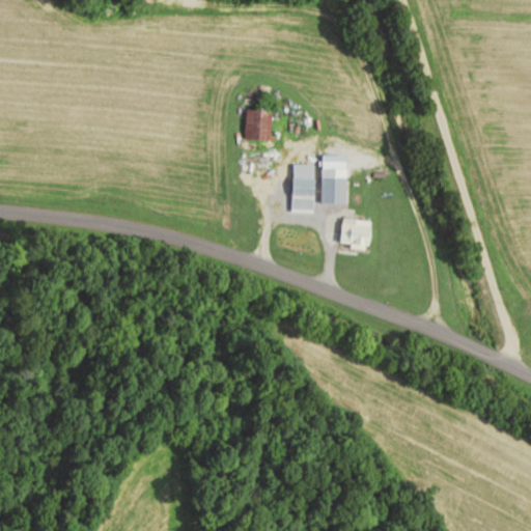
[(271,141),(271,109),(245,109),(245,141),(271,141)]
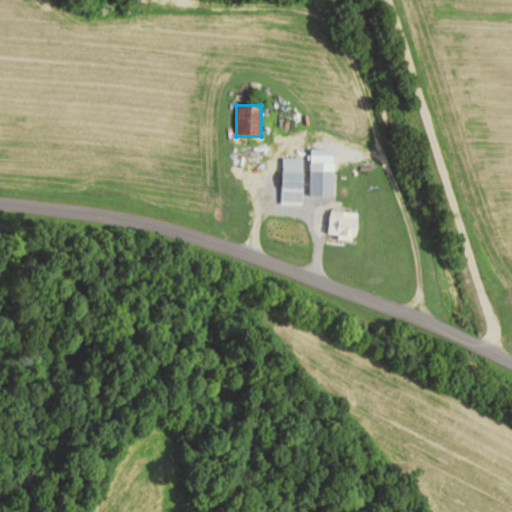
[(333,170),(309,170),(309,197),(333,197),(333,170)]
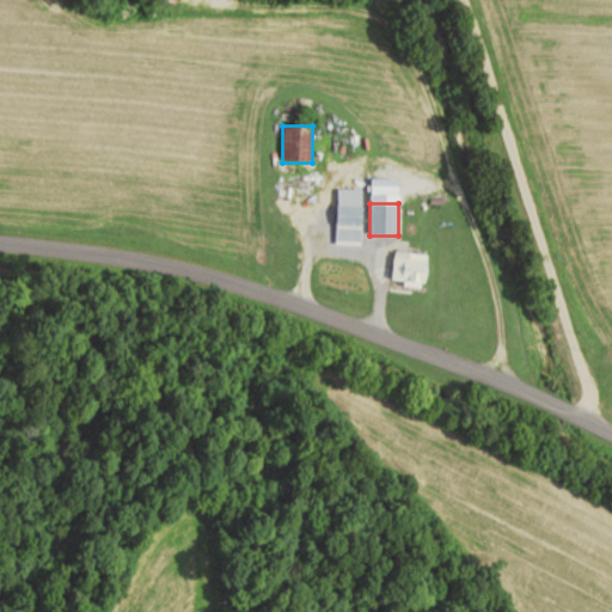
[(362,206),(336,206),(336,240),(362,240),(362,206)]
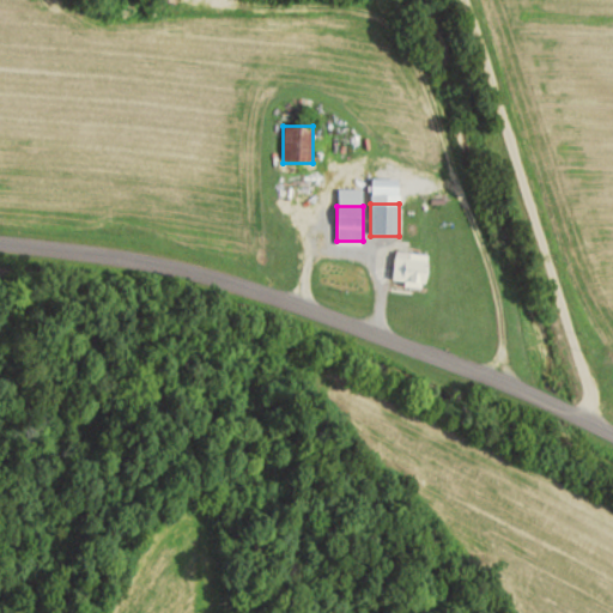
[(428,254),(392,254),(392,289),(428,289),(428,254)]
